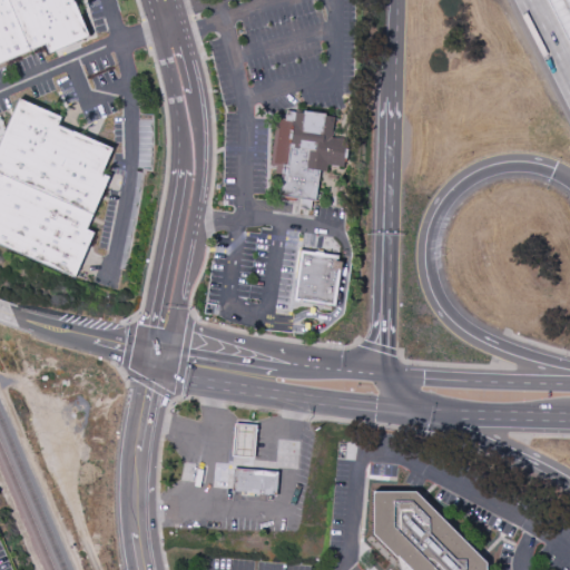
[(0,0),(74,0),(90,37),(49,53),(46,45),(0,65),(0,0)]
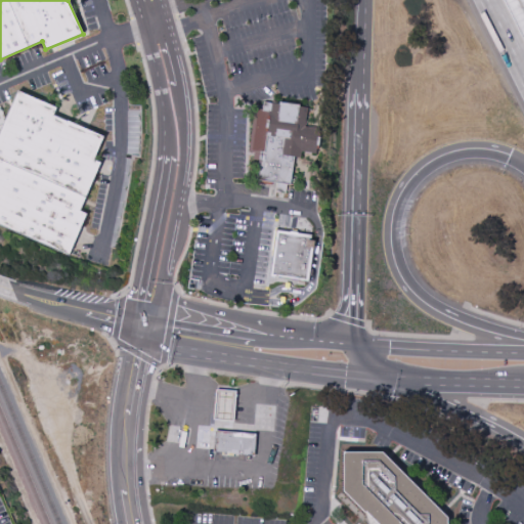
[(69,256),(0,225),(0,132),(18,92),(56,108),(52,117),(67,123),(68,120),(104,136),(94,160),(100,163),(80,211),(87,214),(69,256)]
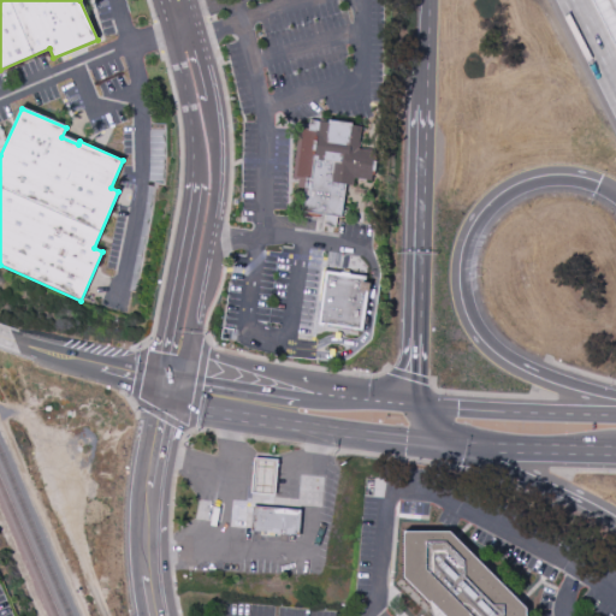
[(309,119),(320,120),(320,119),(353,124),(353,125),(361,126),(359,149),(375,152),(371,181),(354,178),(353,187),(345,185),(341,218),(336,217),(335,229),(324,227),(326,215),(302,213),(304,190),(297,189),(298,179),(292,179),(298,128),(308,129),(309,119)]
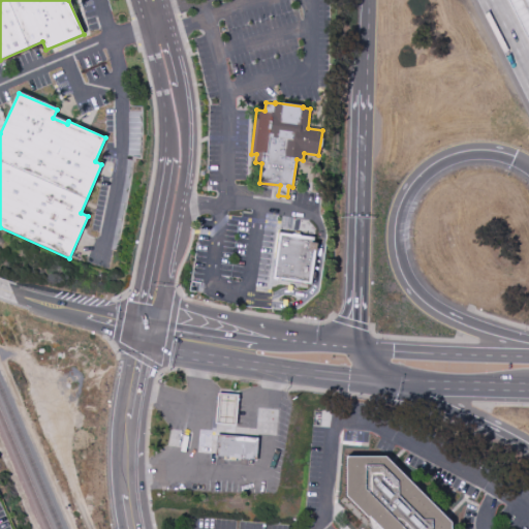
[(312,285),(273,280),(279,234),(315,239),(314,245),(319,245),(318,253),(316,253),(312,285)]
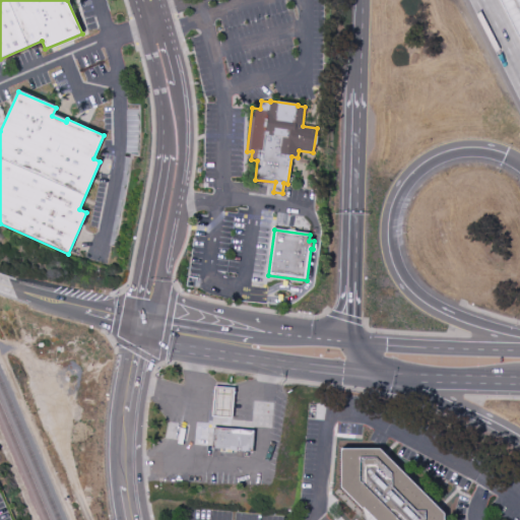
[(213,383),(234,385),(231,415),(210,414),(213,383)]
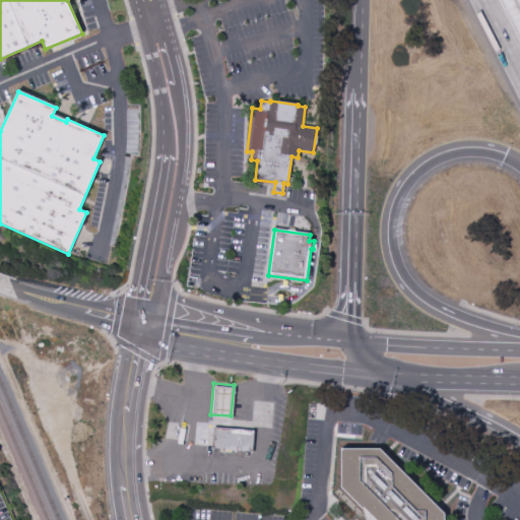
[(213,428),(231,429),(254,431),(252,452),(211,449),(211,446),(213,428)]
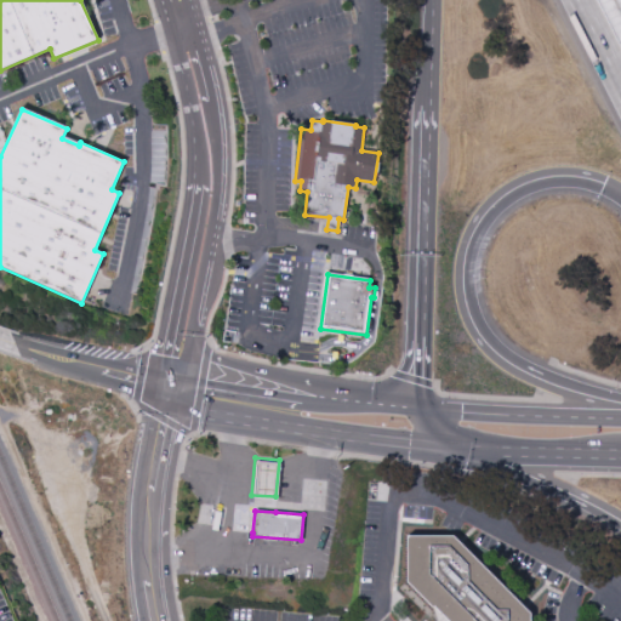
[(531,620),(531,615),(454,536),(408,536),(408,584),(433,609),(434,607),(449,620),(531,620)]
